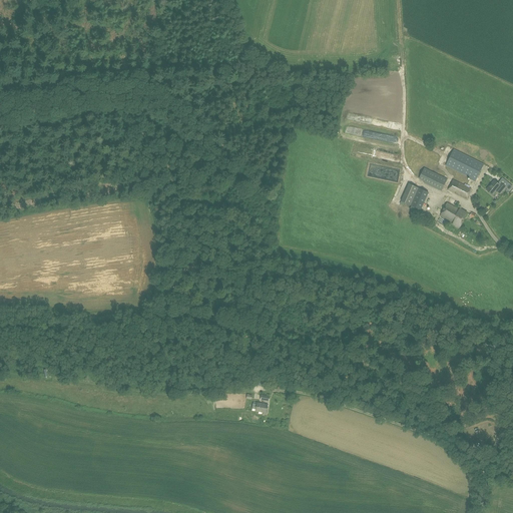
[(399,157),(360,148),(359,152),(398,161),(399,157)]
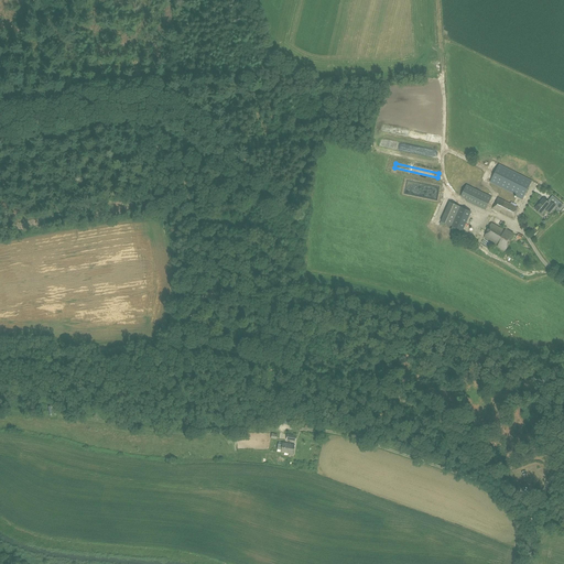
[(523,199),(532,181),(499,164),(490,182),(518,196),(518,197),(523,199)]
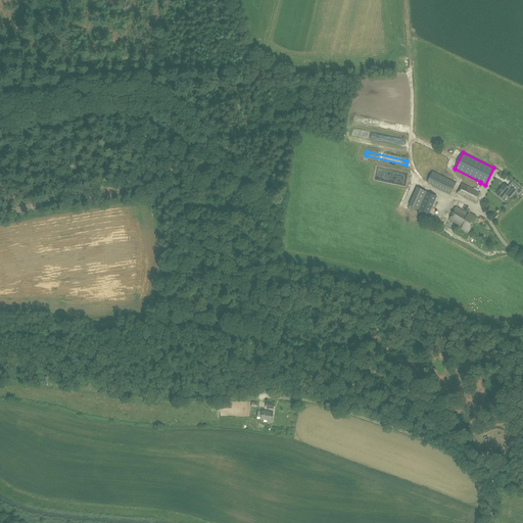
[(450,194),(457,183),(433,172),(428,183),(450,194)]
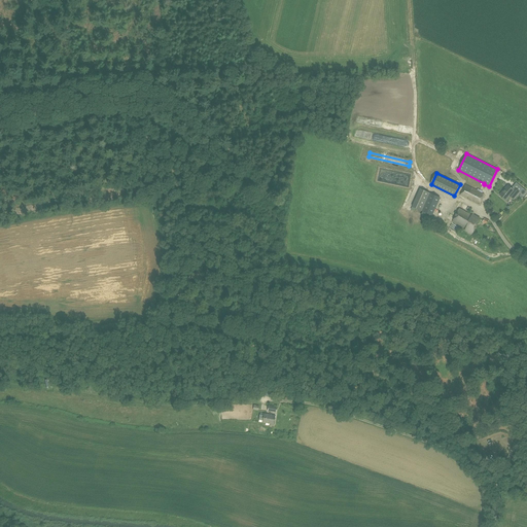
[(480,205),(485,195),(465,185),(460,196),(480,205)]
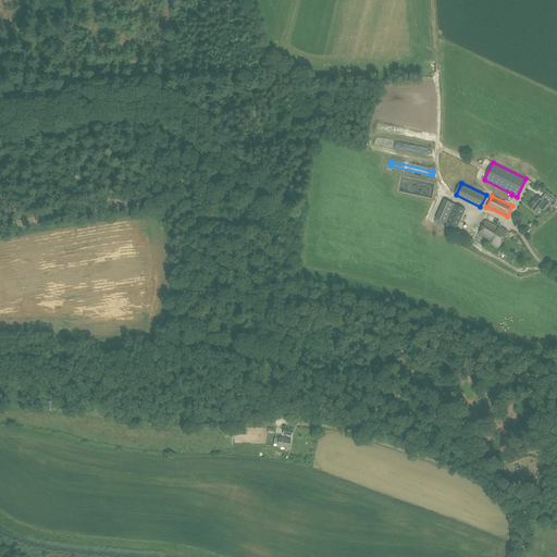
[(537,196),(529,206),(535,212),(540,207),(543,210),(549,203),(544,199),(543,201),(537,196)]
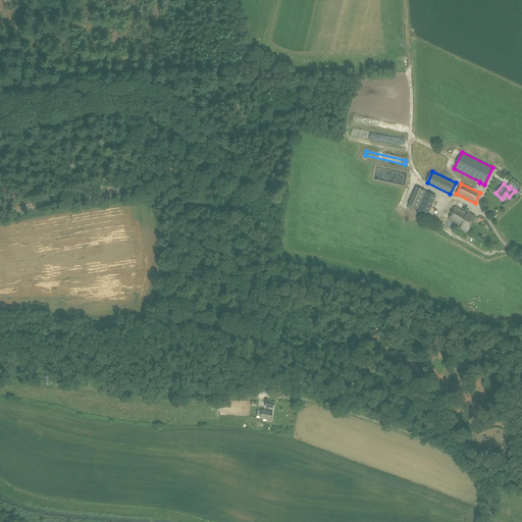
[(426,217),(436,196),(417,187),(409,205),(419,210),(417,213),(426,217)]
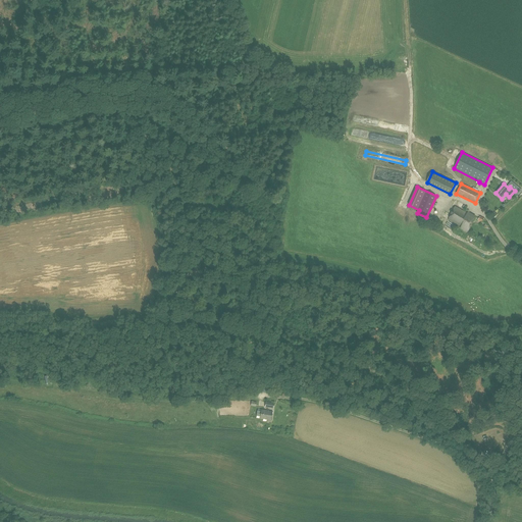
[(456,207),(449,220),(462,226),(461,228),(468,232),(476,217),(469,213),(468,214),(456,207)]
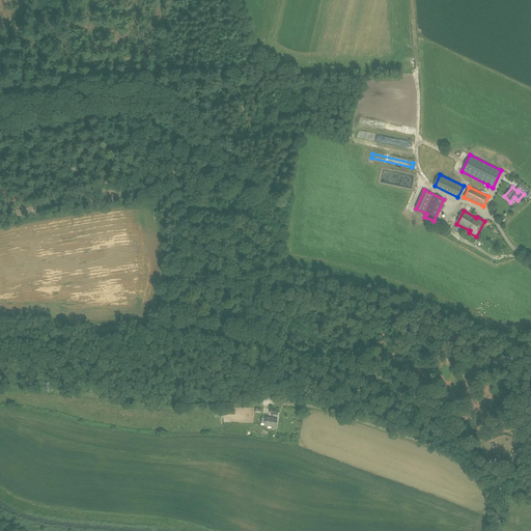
[(264,425),(276,427),(277,419),(266,417),(264,425)]
